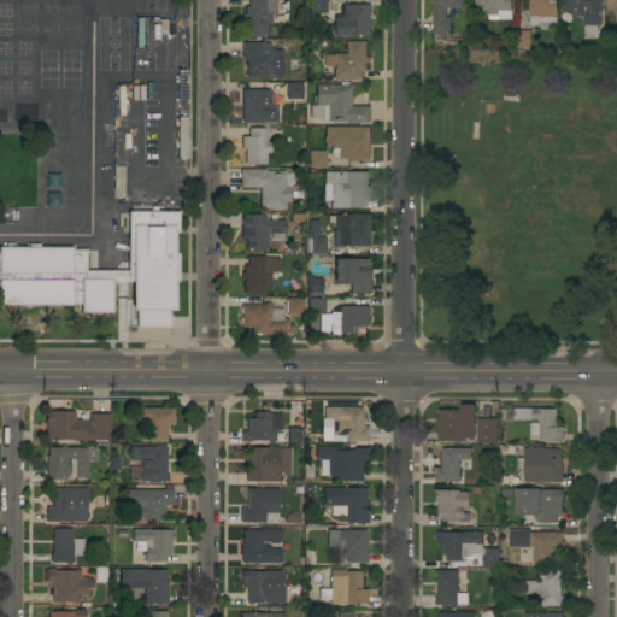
[(276,0),(276,15),(271,15),(271,23),(265,23),(266,36),(245,36),(245,19),(242,19),(242,13),(245,13),(245,6),(248,6),(248,0),(276,0)]
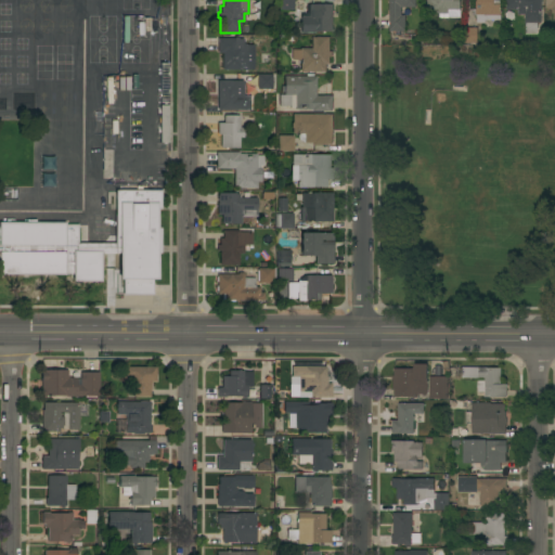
[(293,0),(293,11),(279,11),(279,8),(275,8),(275,0),(293,0)]
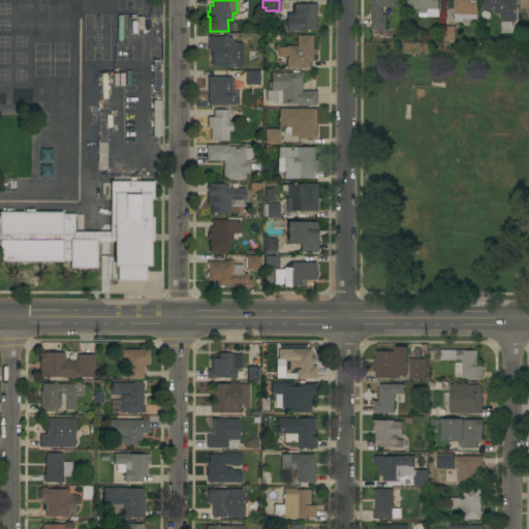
[(397,0),(397,6),(382,6),(382,14),(386,14),(386,30),(371,30),(371,0),(397,0)]
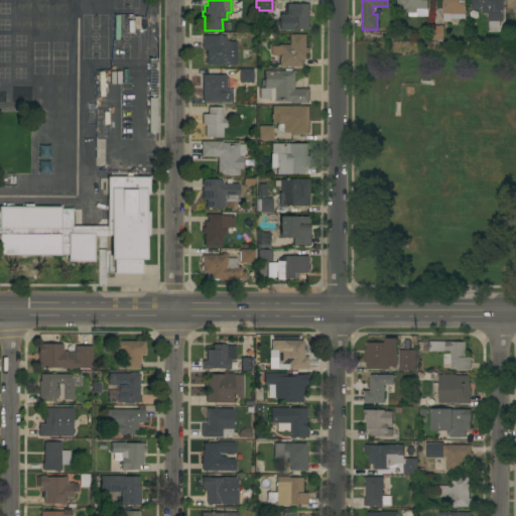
[(427,0),(427,9),(416,9),(416,12),(407,12),(407,9),(398,9),(398,0),(427,0)]
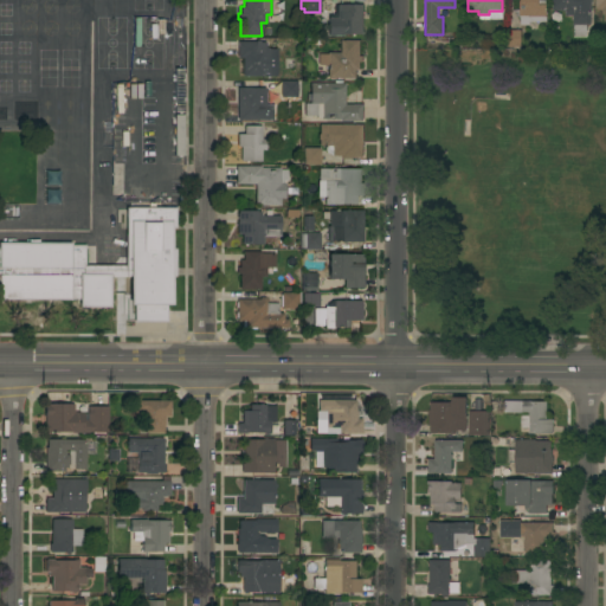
[(530,21),(530,25),(520,25),(520,17),(516,17),(516,10),(520,10),(520,0),(547,0),(547,21),(530,21)]
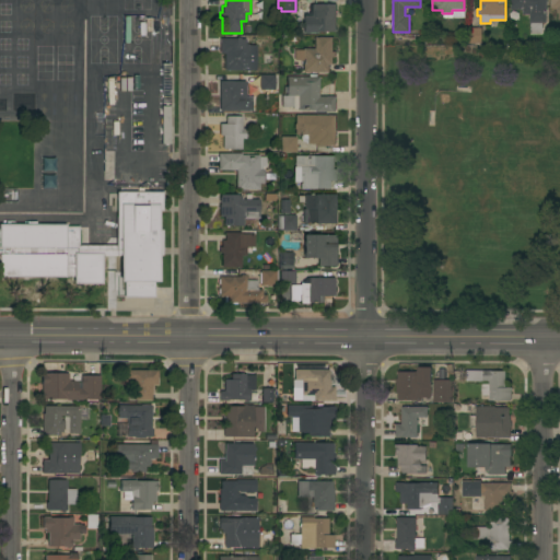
[(546,0),(546,23),(543,23),(543,30),(532,30),(532,23),(529,23),(529,14),(523,14),(523,10),(511,10),(511,0),(546,0)]
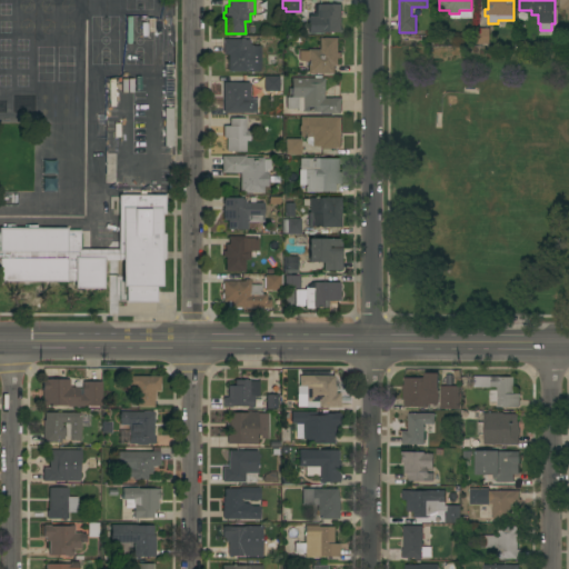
[(568,0),(568,20),(568,15),(566,15),(566,9),(559,9),(559,0),(568,0)]
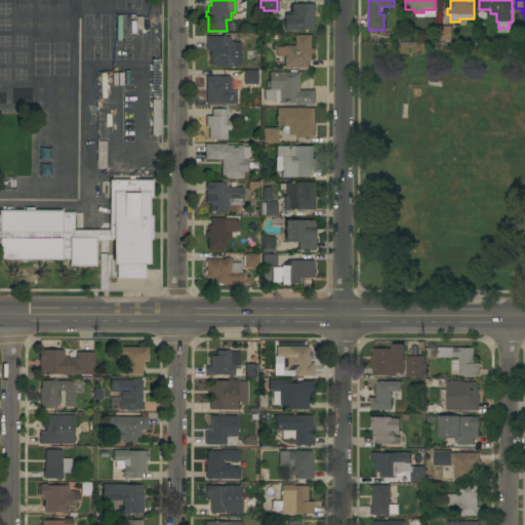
[(315,30),(296,30),(296,31),(284,31),(284,28),(283,28),(283,18),(284,18),(284,13),(290,13),(290,4),(315,4),(315,30)]
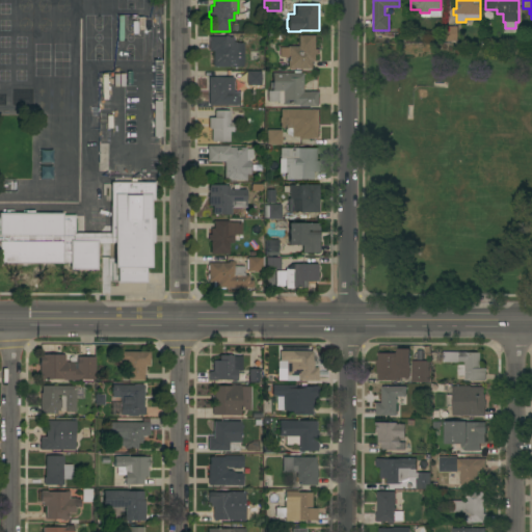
[(457,27),(457,41),(445,41),(446,27),(457,27)]
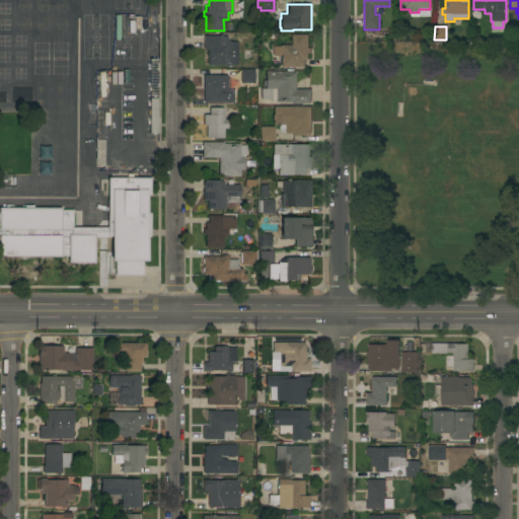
[(308,34),(308,48),(311,48),(311,54),(308,54),(308,60),(305,60),(305,67),(280,67),(280,56),(271,56),(271,45),(282,45),(290,45),(290,34),(308,34)]
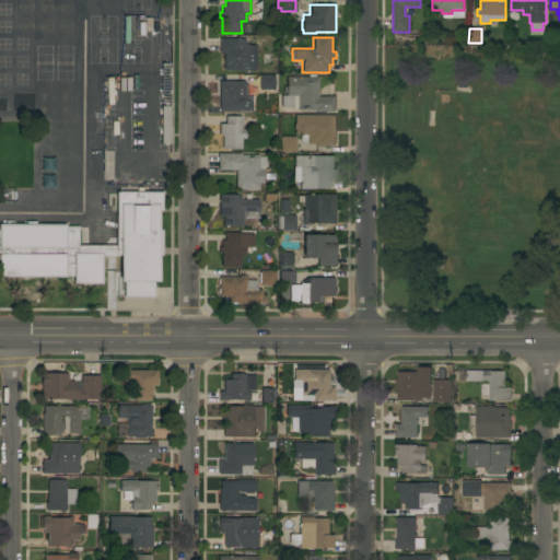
[(246,39),(246,46),(255,46),(255,69),(242,69),(242,70),(223,70),(223,53),(219,53),(219,38),(246,39)]
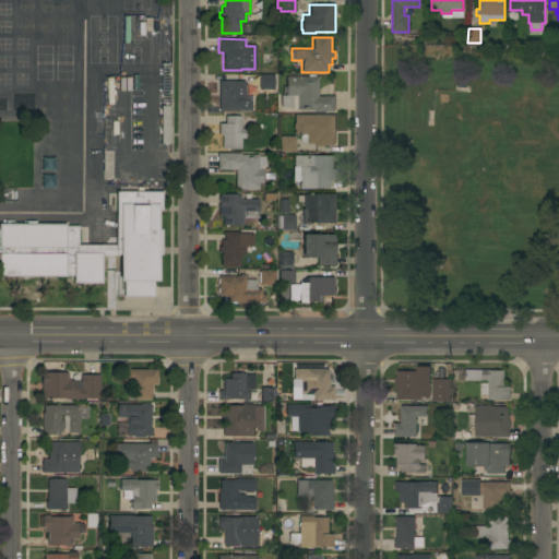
[(259,74),(273,74),(273,88),(259,90),(259,74)]
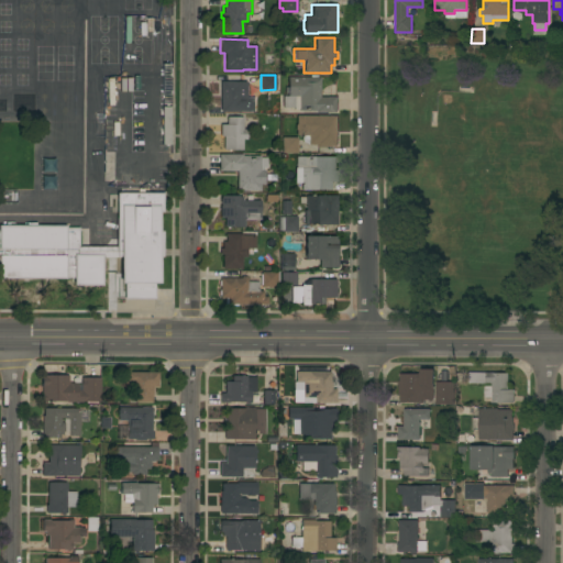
[(320,97),(338,97),(338,112),(316,112),(316,111),(298,111),(298,109),(294,109),(294,108),(283,108),(283,96),(287,96),(287,77),(310,77),(310,75),(317,75),(317,77),(320,77),(320,97)]
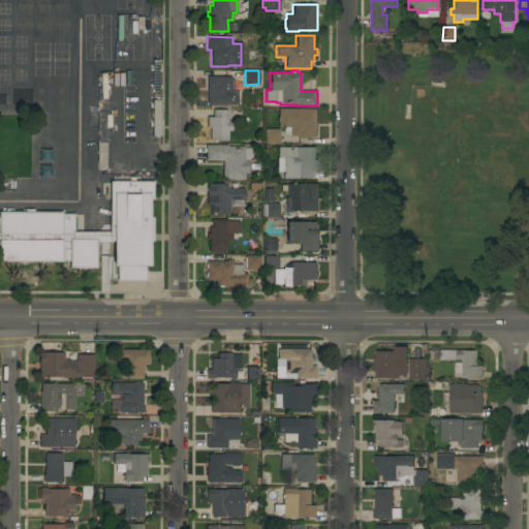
[(207,76),(231,76),(231,92),(240,93),(240,105),(207,104),(207,76)]
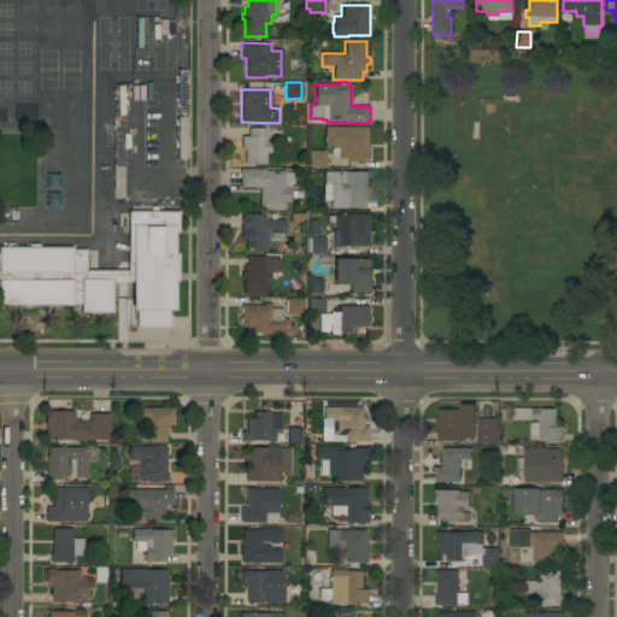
[(370,127),(370,160),(345,160),(345,158),(338,158),(338,154),(335,154),(335,148),(324,148),(324,144),(323,142),(323,137),(324,135),(324,127),(370,127)]
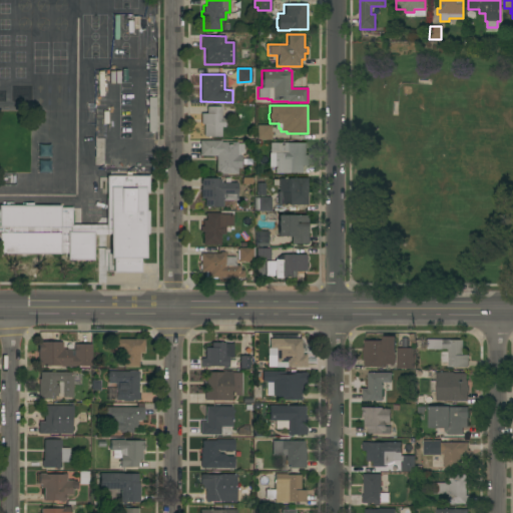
[(221,118),(224,118),(224,127),(221,127),(221,136),(203,136),(203,124),(200,124),(200,113),(206,113),(206,106),(221,106),(221,118)]
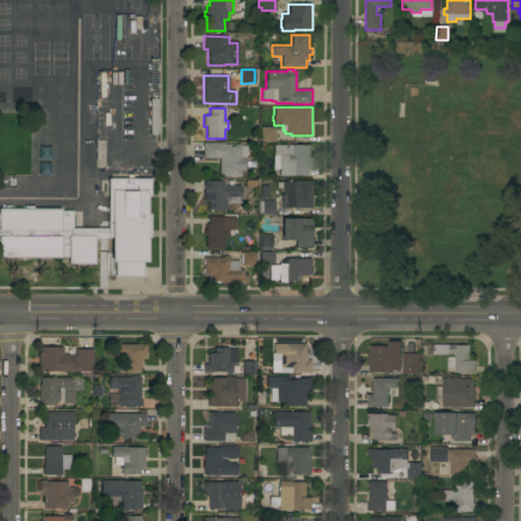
[(275,127),(275,141),(261,141),(261,127),(275,127)]
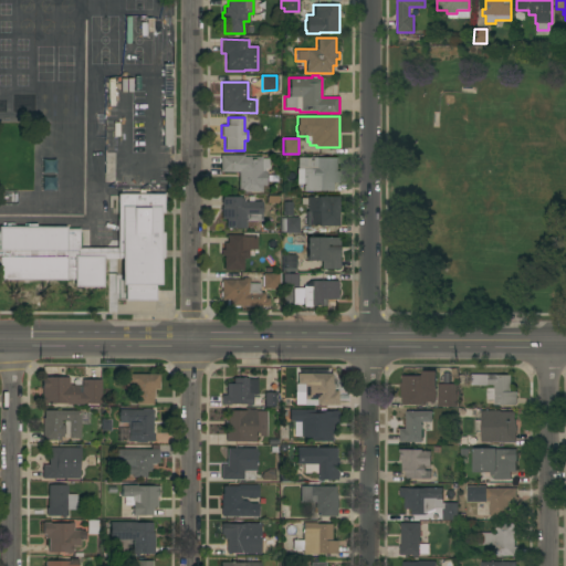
[(220,171),(220,155),(243,155),(243,157),(262,157),(262,158),(269,158),(268,169),(264,169),(264,171),(266,171),(265,186),(261,186),(261,192),(238,192),(238,173),(220,171)]
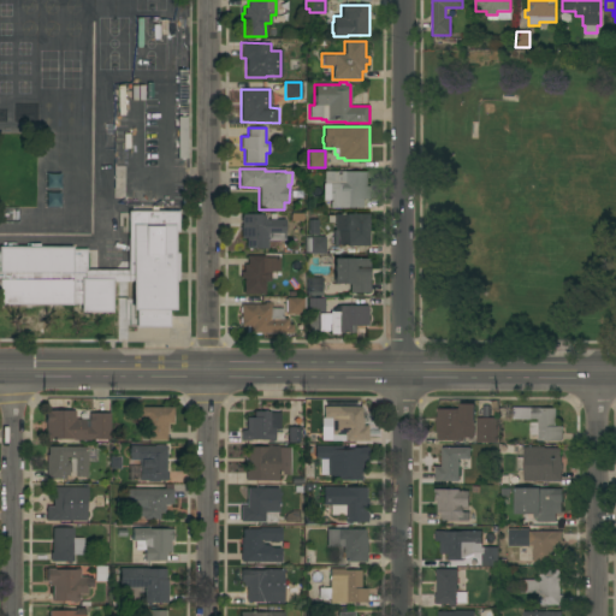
[(366,188),(369,188),(369,201),(362,200),(362,209),(330,208),(330,201),(324,201),(324,172),(366,173),(366,188)]
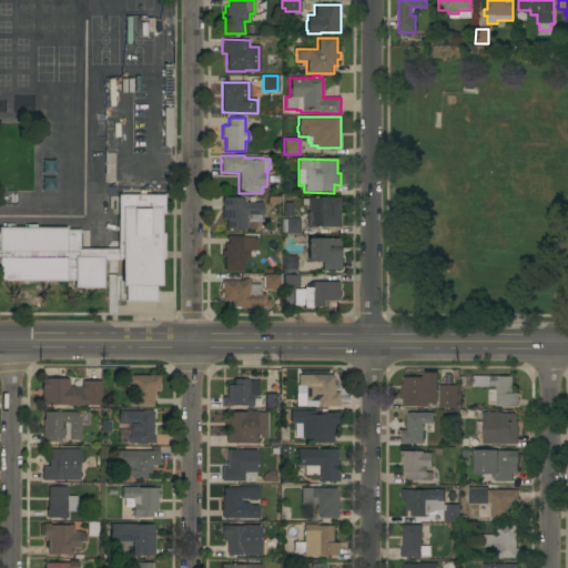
[(0,227),(67,227),(67,230),(80,230),(80,249),(117,249),(117,194),(139,194),(139,192),(144,192),(144,194),(164,194),(164,213),(163,213),(163,219),(161,219),(161,234),(164,234),(163,260),(160,260),(160,286),(155,286),(155,302),(124,302),(124,286),(121,286),(121,260),(103,260),(103,288),(73,288),(73,282),(0,281),(0,227)]
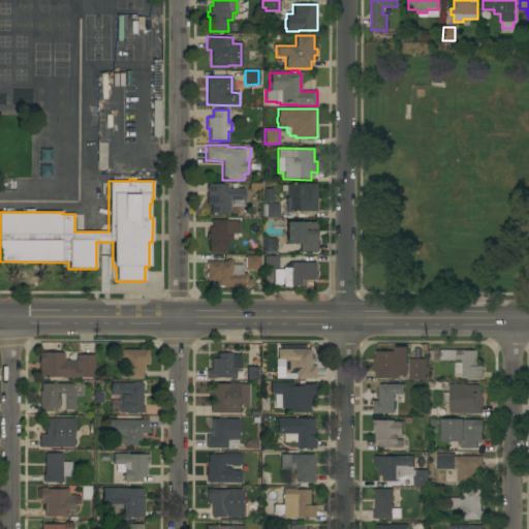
[(211,214),(211,205),(207,205),(207,184),(223,184),(223,185),(227,185),(227,186),(229,186),(229,188),(245,188),(245,200),(244,200),(244,207),(229,207),(229,213),(211,214)]
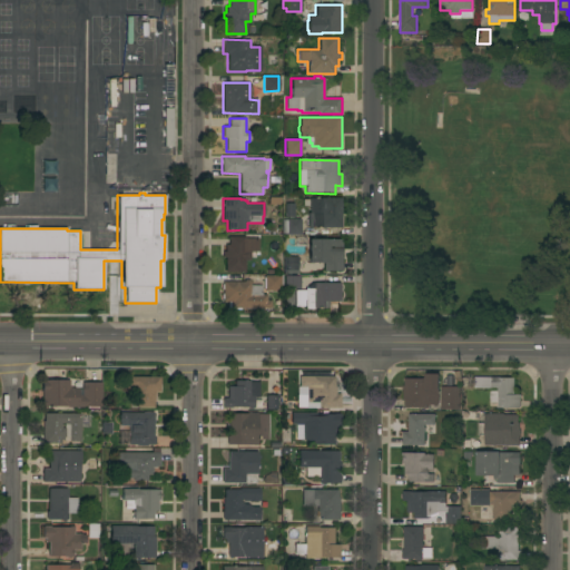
[(341,227),(307,227),(307,213),(310,213),(310,198),(320,198),(341,198),(341,227)]
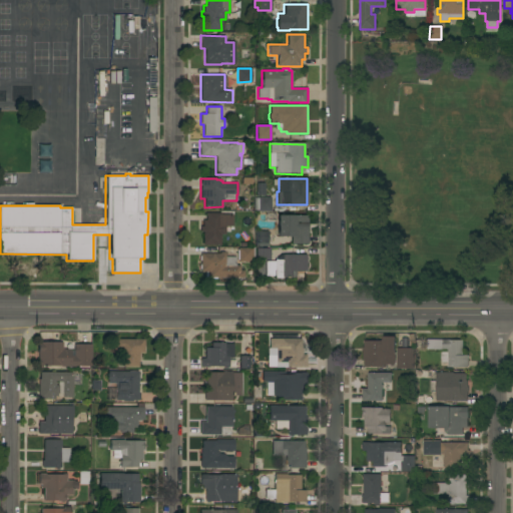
[(265,183),(265,195),(257,195),(257,183),(265,183)]
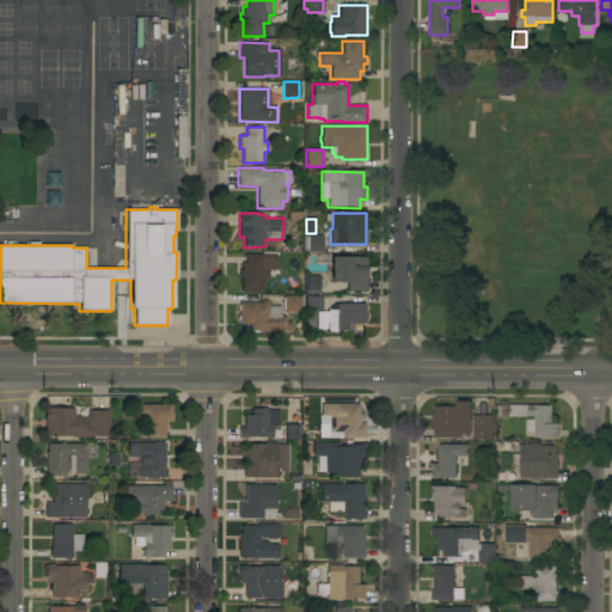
[(323,252),(306,251),(303,251),(303,236),(323,236),(323,252)]
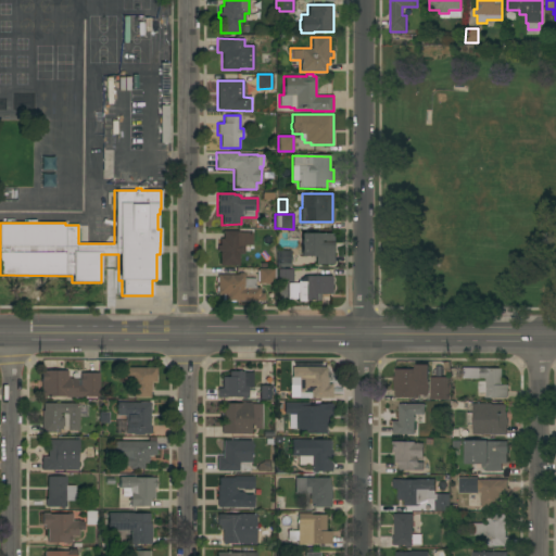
[(219,266),(219,251),(217,251),(217,245),(219,245),(219,239),(223,239),(223,231),(239,231),(239,232),(252,232),(252,245),(251,245),(251,249),(243,249),(243,254),(239,254),(239,266),(219,266)]
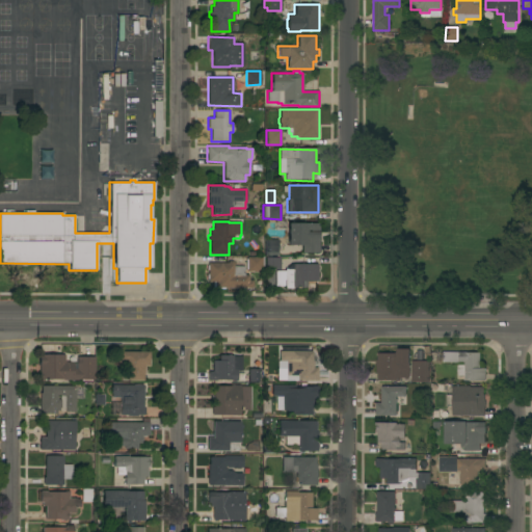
[(318,253),(301,253),(301,245),(288,245),(288,223),(318,223),(318,253)]
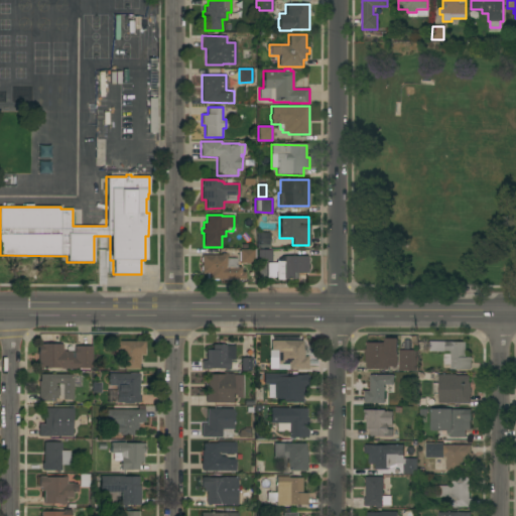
[(269,233),(269,248),(256,248),(256,233),(269,233)]
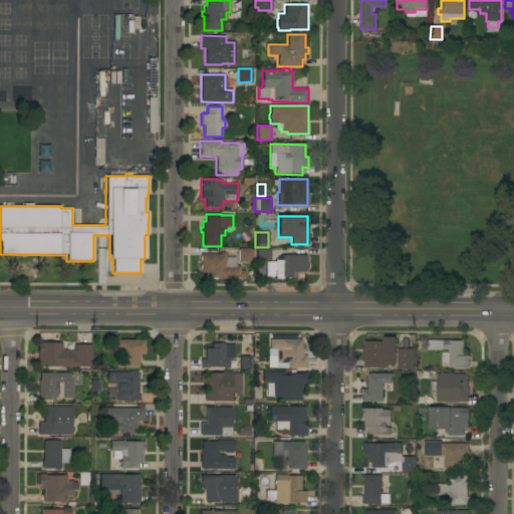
[(244,262),(244,263),(242,263),(242,262),(239,262),(239,260),(237,260),(238,250),(239,250),(239,248),(252,249),(252,253),(254,253),(254,261),(252,261),(252,262),(244,262)]
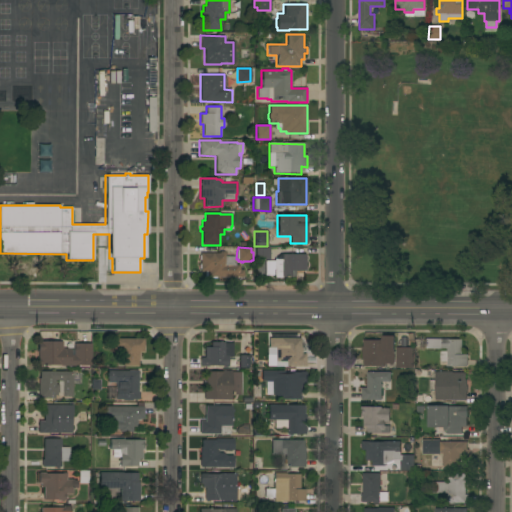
[(255,248),(269,248),(269,260),(255,259),(255,248)]
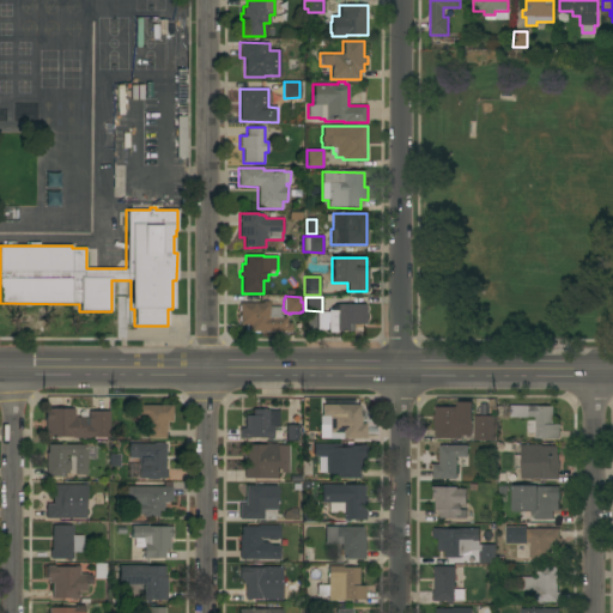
[(259,332),(259,333),(253,333),(253,331),(244,331),(244,325),(240,325),(240,322),(238,321),(238,316),(240,316),(240,311),(238,311),(238,305),(240,305),(240,303),(262,303),(262,301),(268,302),(268,303),(268,308),(281,308),(280,316),(286,316),(286,323),(291,323),(291,332),(259,332)]
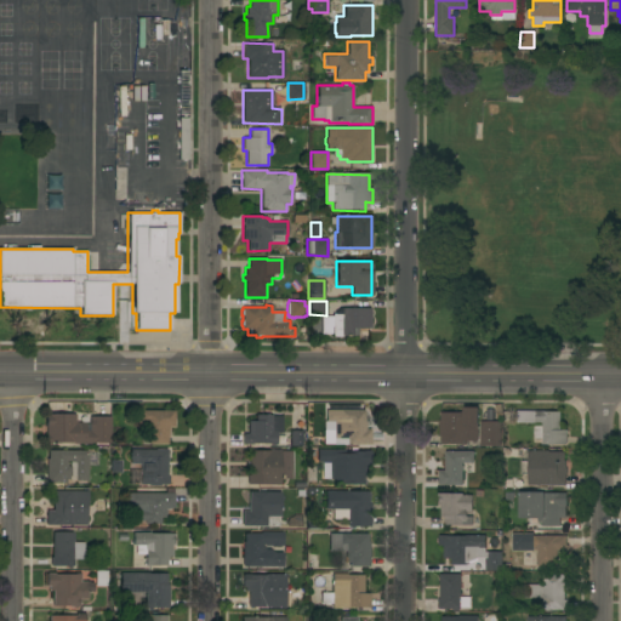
[(370,308),(370,328),(358,328),(358,336),(342,335),(342,336),(332,336),(332,313),(341,314),(341,308),(370,308)]
